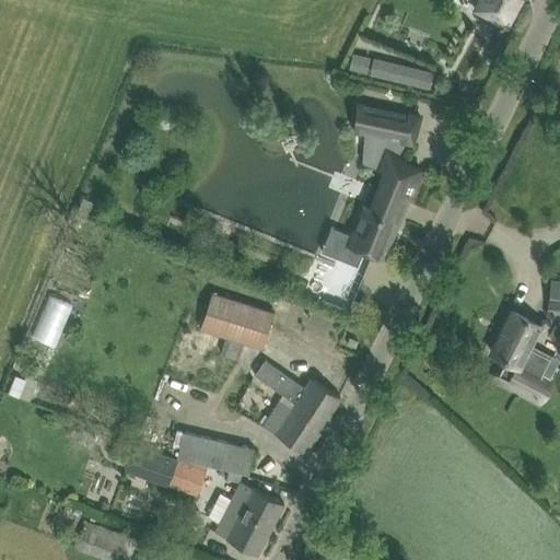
[(481,0),(476,9),(508,26),(521,0),(481,0)]
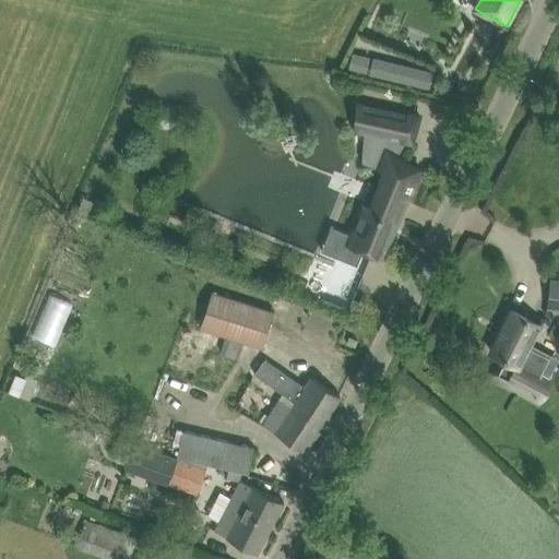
[(360,54),(357,69),(366,71),(369,56),(360,54)]
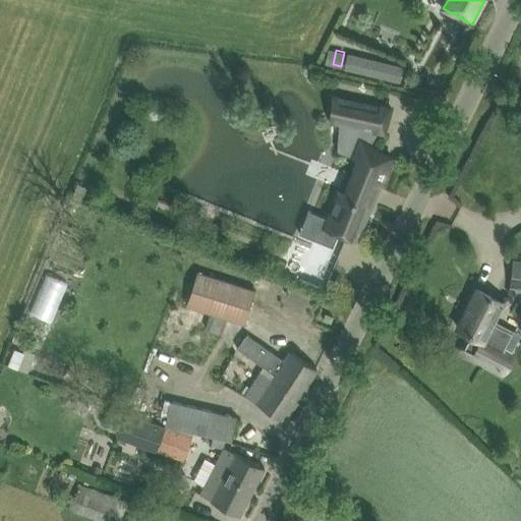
[(344,67),(344,68),(401,81),(404,66),(348,52),(344,67)]
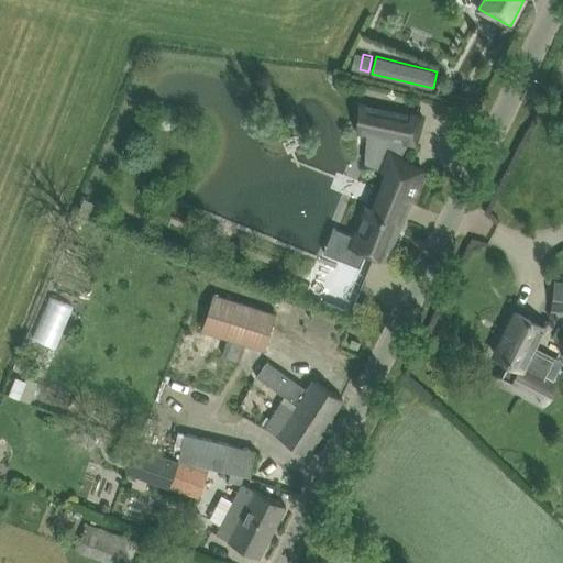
[(365,208),(354,236),(370,243),(366,253),(387,261),(404,220),(411,199),(416,201),(418,195),(419,189),(421,183),(422,176),(423,169),(401,157),(409,142),(416,143),(423,117),(370,105),(370,107),(370,111),(367,133),(365,163),(386,172),(371,210),(365,208)]
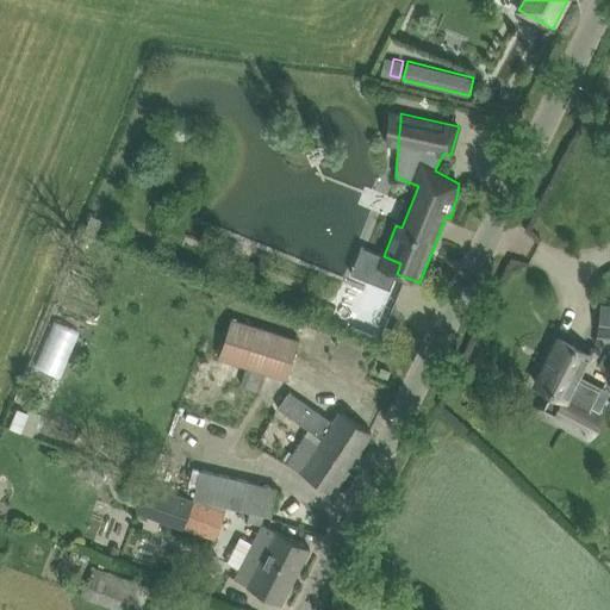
[(92,216),(86,230),(101,236),(107,222),(92,216)]
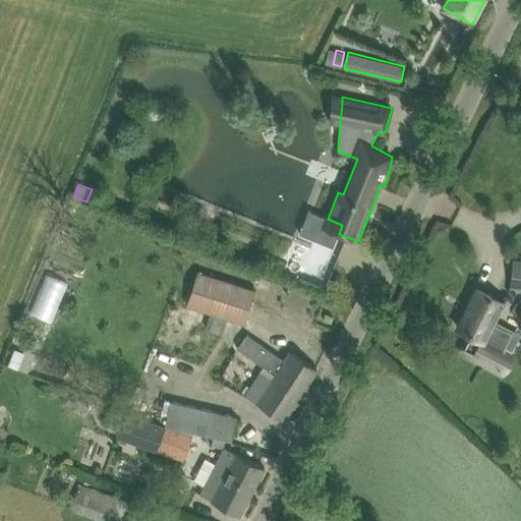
[(520,262),(514,262),(512,286),(520,287),(520,262)]
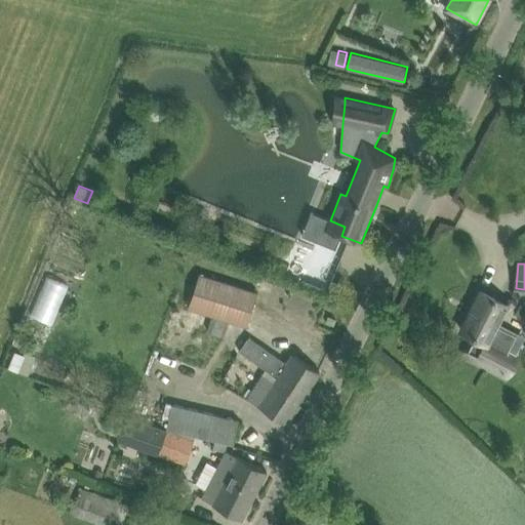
[(199,274),(189,308),(212,316),(230,321),(246,326),(257,292),(199,274)]
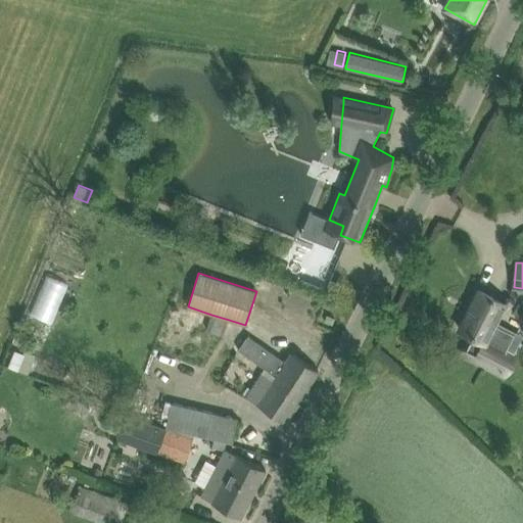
[(51,324),(68,285),(48,276),(30,314),(51,324)]
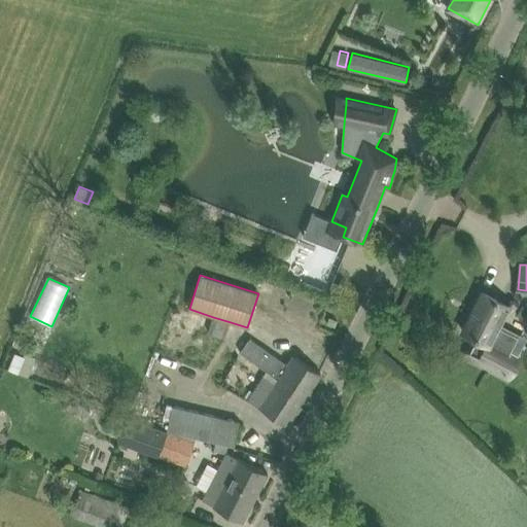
[(483,292),(463,331),(481,340),(473,354),(483,358),(481,362),(481,361),(480,363),(490,369),(506,377),(517,356),(511,353),(519,338),(499,327),(511,307),(483,292)]
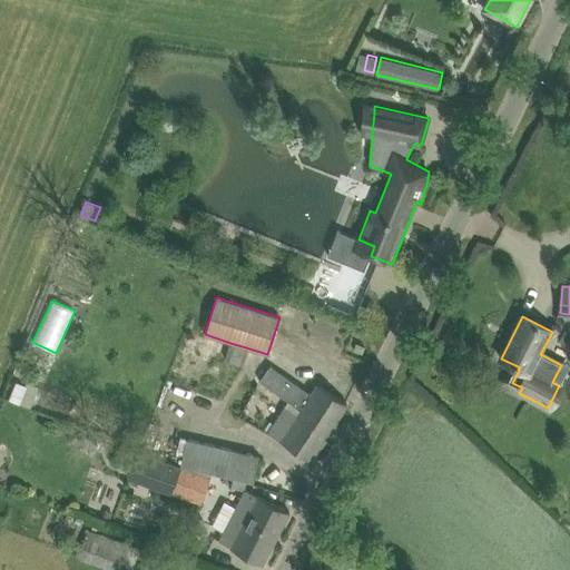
[(231,343),(225,360),(244,365),(249,349),(231,343)]
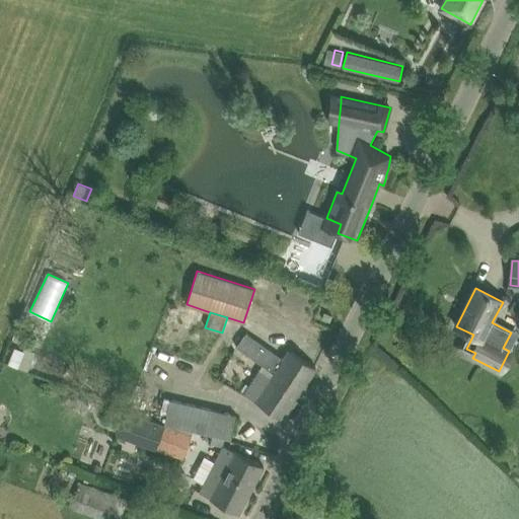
[(246,332),(237,345),(264,364),(260,369),(300,394),(317,368),(285,347),(280,355),(246,332)]
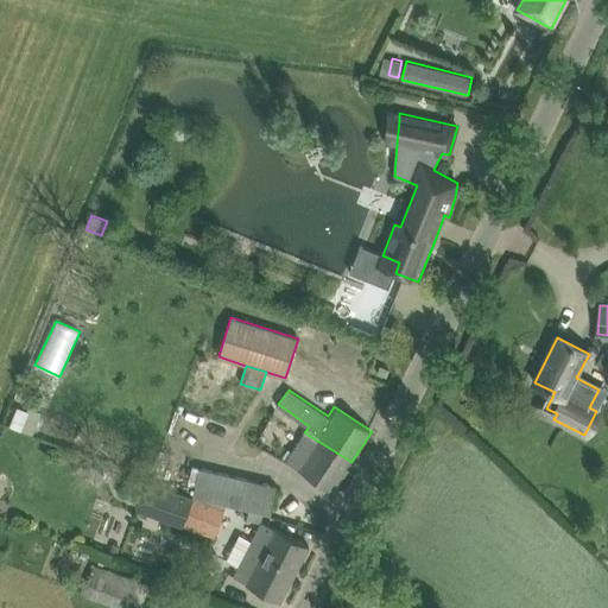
[(301,438),(286,461),(333,492),(352,462),(309,435),(304,432),(301,438)]
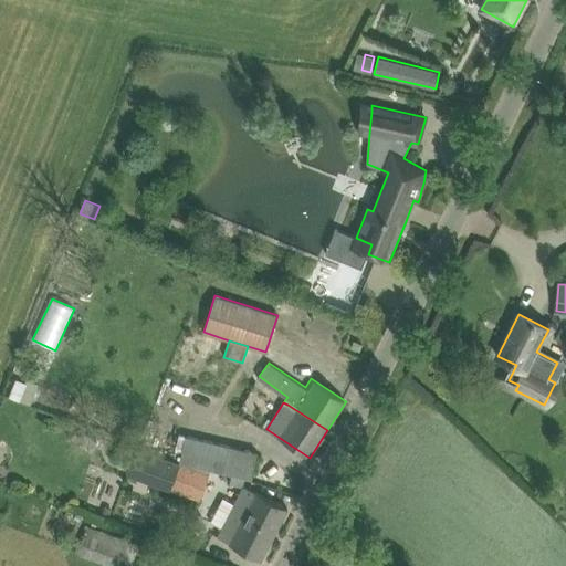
[(83,430),(77,438),(93,448),(97,440),(83,430)]
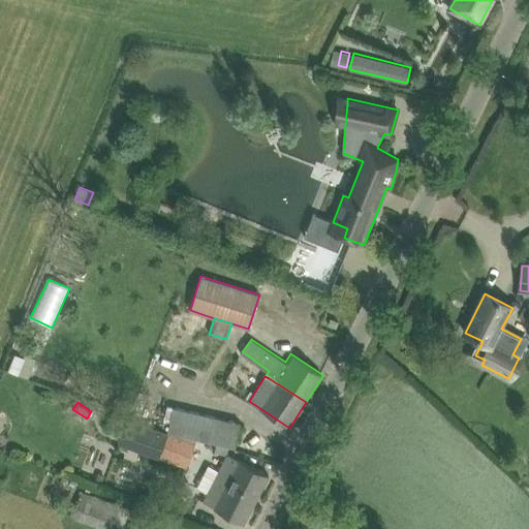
[(240,423),(173,406),(166,433),(196,444),(197,440),(235,447),(240,423)]
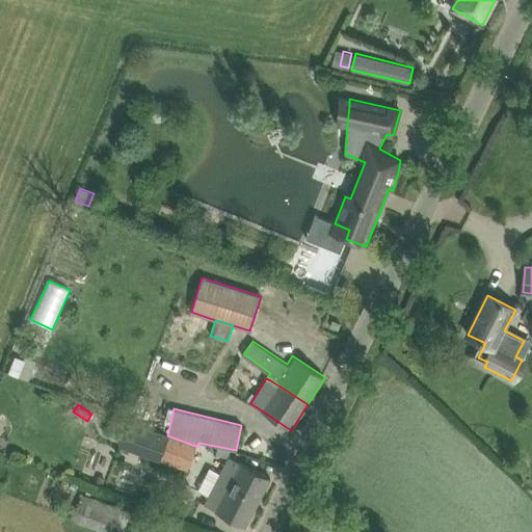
[(113,417),(110,424),(127,429),(129,422),(113,417)]
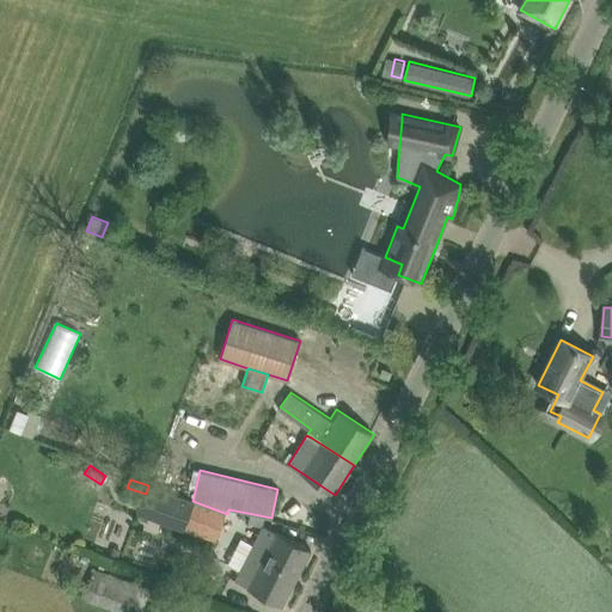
[(216,539),(227,514),(193,501),(148,485),(146,494),(139,514),(216,539)]
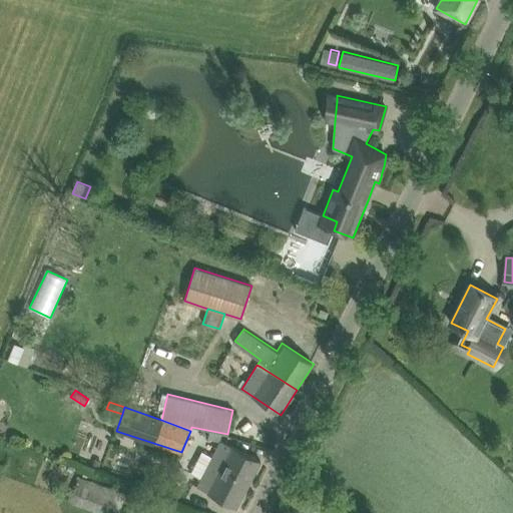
[(201,453),(190,474),(201,479),(198,486),(208,491),(208,493),(236,508),(261,461),(242,452),(232,446),(221,441),(212,458),(201,453)]
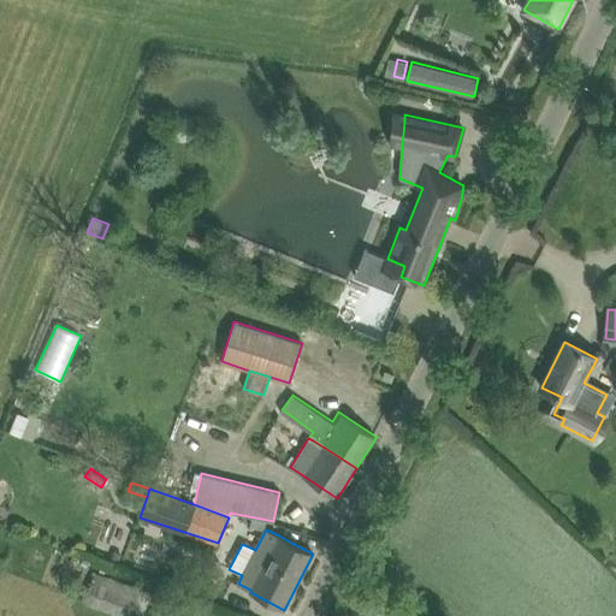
[(144,538),(135,562),(155,570),(166,546),(144,538)]
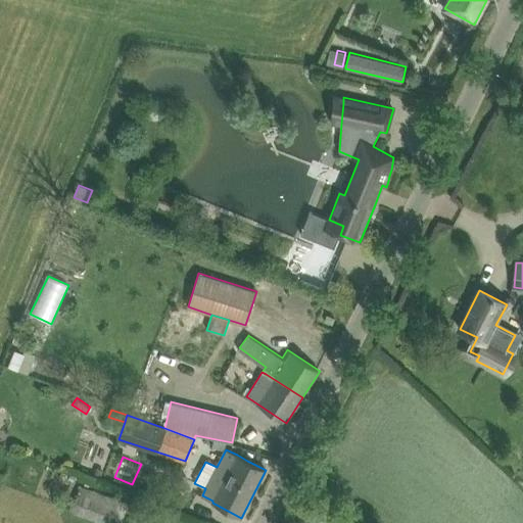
[(104,522),(122,522),(130,502),(78,484),(69,511),(104,522)]
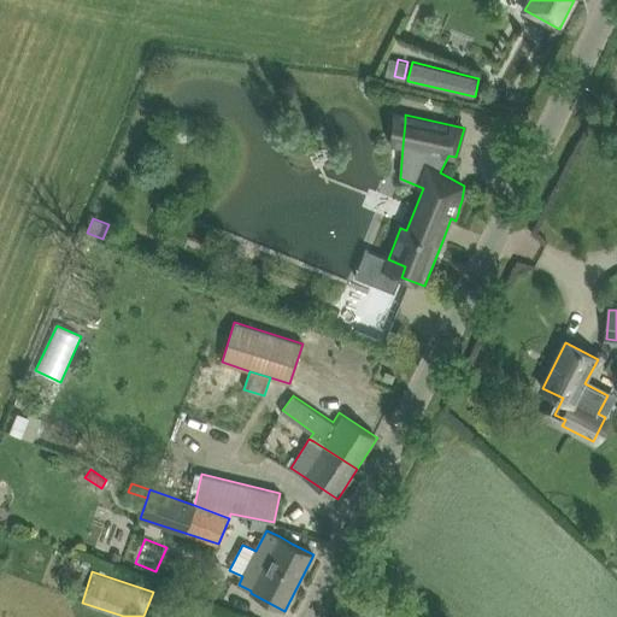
[(200,595),(206,580),(188,574),(182,589),(200,595)]
